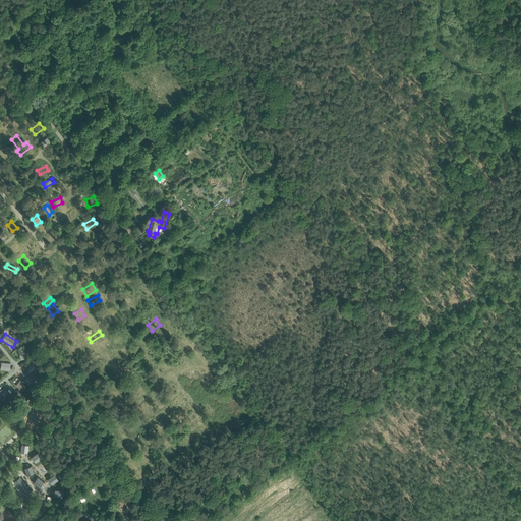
[(72,347),(75,353),(83,349),(81,343),(72,347)]
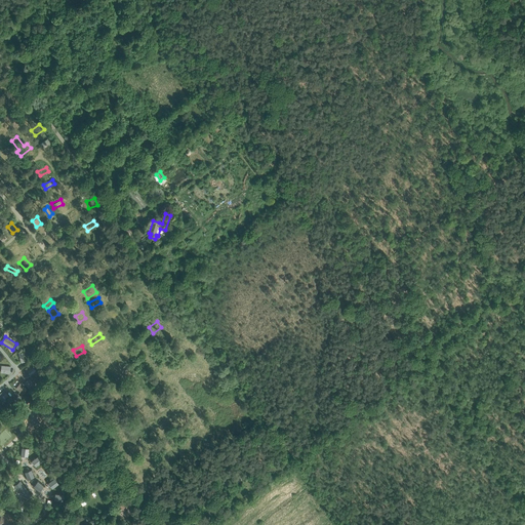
[(29,373),(35,369),(31,364),(25,369),(29,373)]
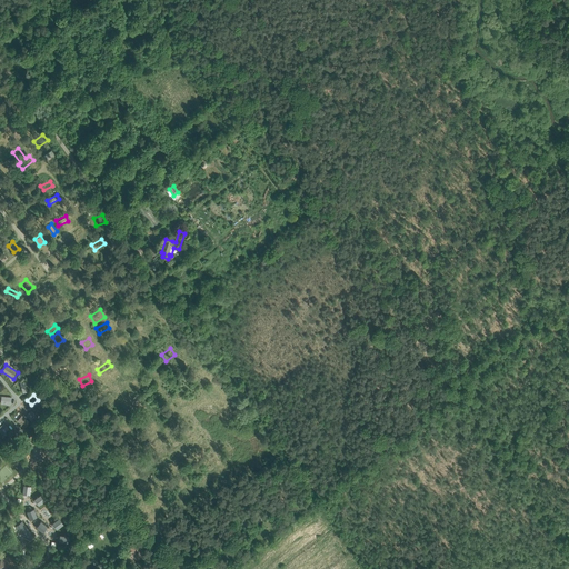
[(1,396),(0,403),(11,405),(11,397),(1,396)]
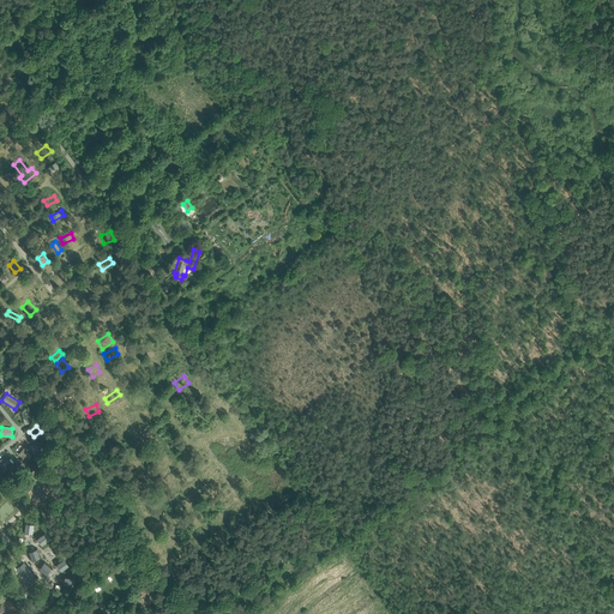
[(139,432),(144,439),(150,434),(145,427),(139,432)]
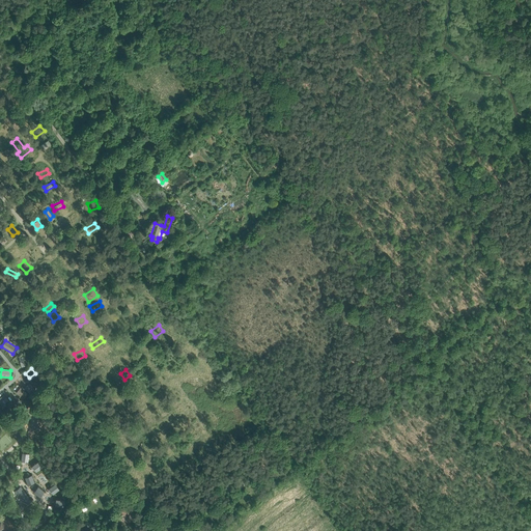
[(29,394),(35,390),(29,383),(24,388),(29,394)]
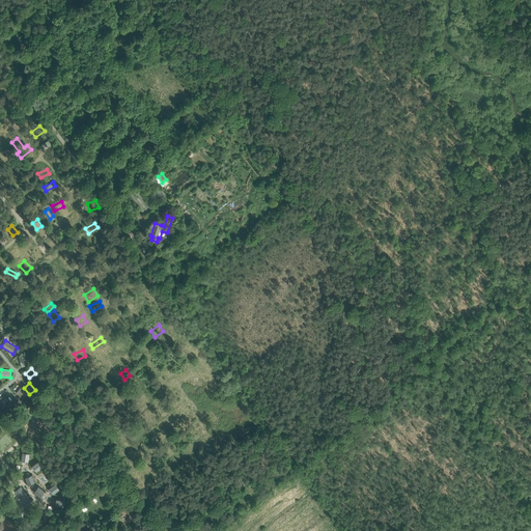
[(16,393),(23,398),(27,393),(20,388),(16,393)]
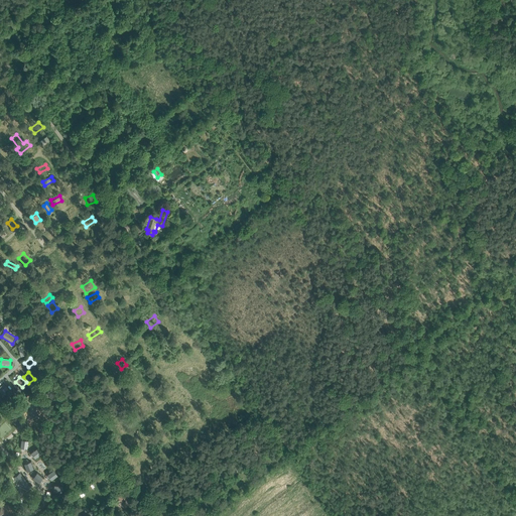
[(121,389),(118,383),(112,387),(110,384),(105,387),(108,392),(112,390),(114,394),(121,389)]
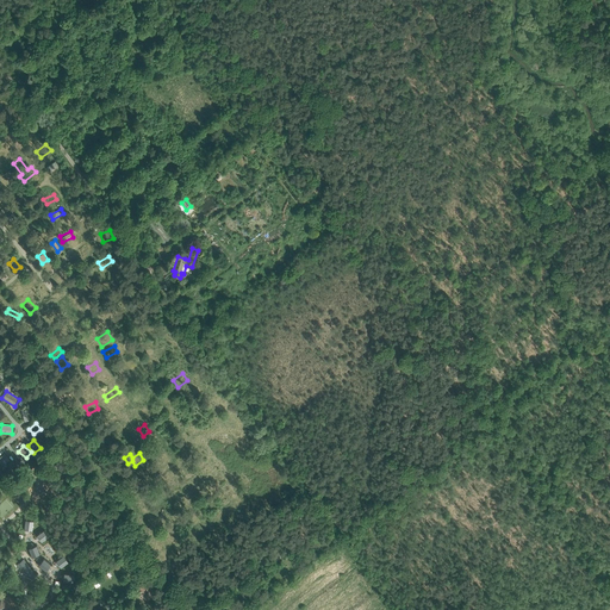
[(156,465),(159,471),(169,466),(166,459),(156,465)]
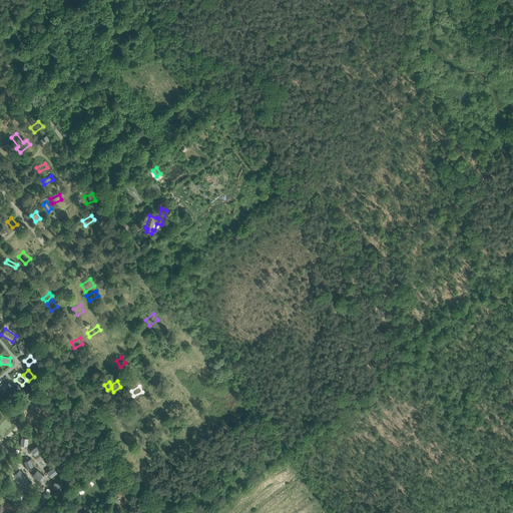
[(146,406),(145,404),(148,403),(144,396),(137,401),(142,408),(146,406)]
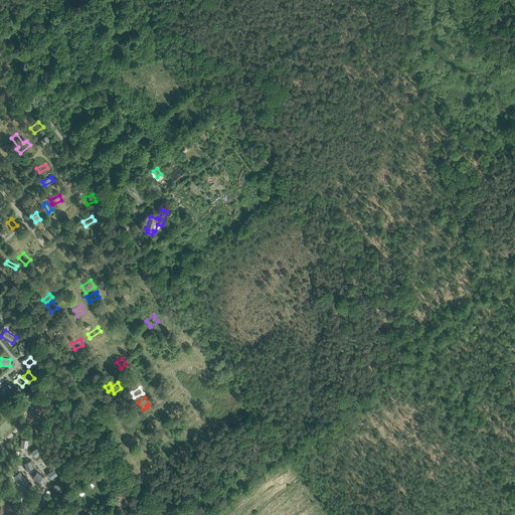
[(17,425),(21,422),(15,414),(11,417),(17,425)]
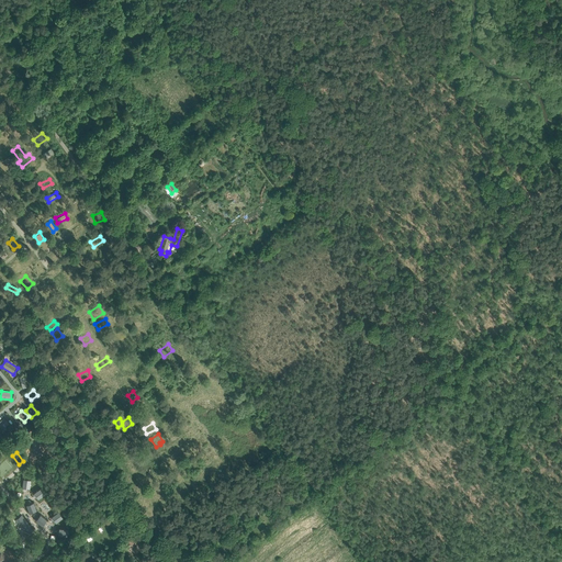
[(134,473),(139,469),(135,462),(130,467),(134,473)]
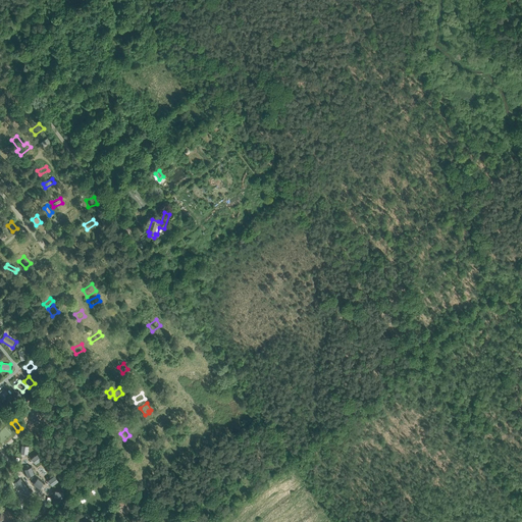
[(21,445),(19,453),(28,454),(29,446),(21,445)]
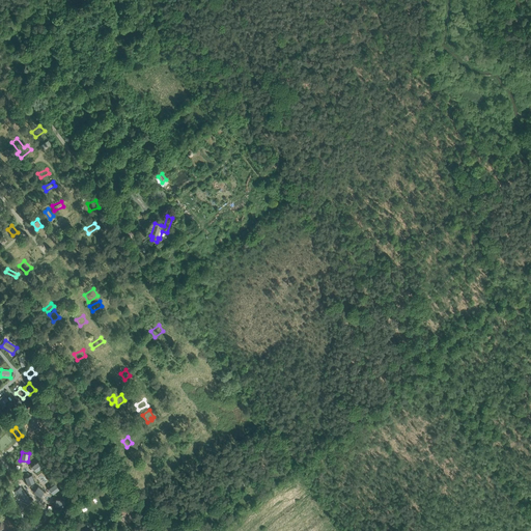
[(121,452),(113,457),(116,462),(124,456),(121,452)]
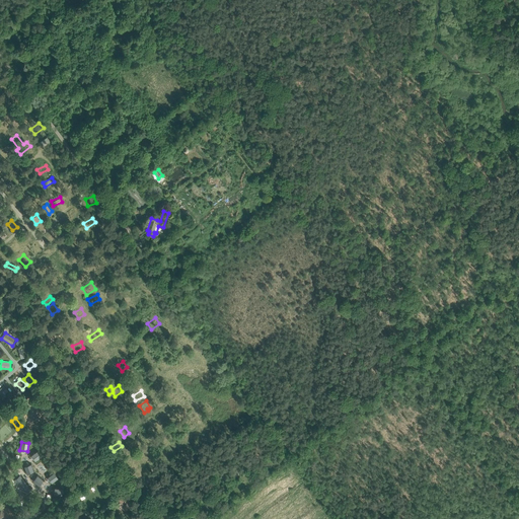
[(36,450),(30,455),(35,461),(42,456),(36,450)]
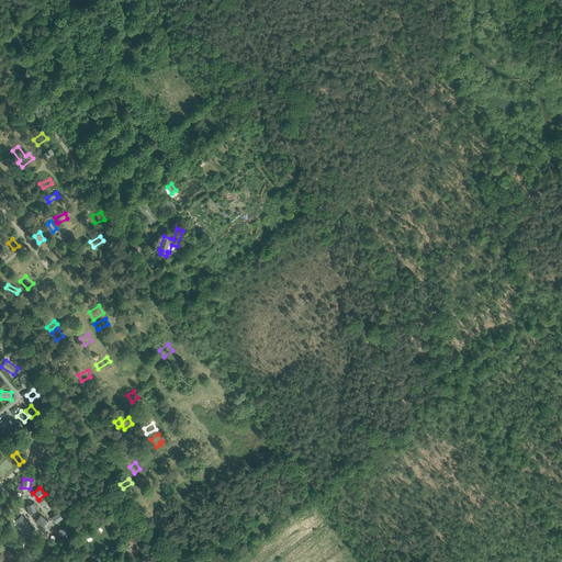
[(1,504),(6,509),(10,506),(6,499),(1,503),(2,504),(1,504)]
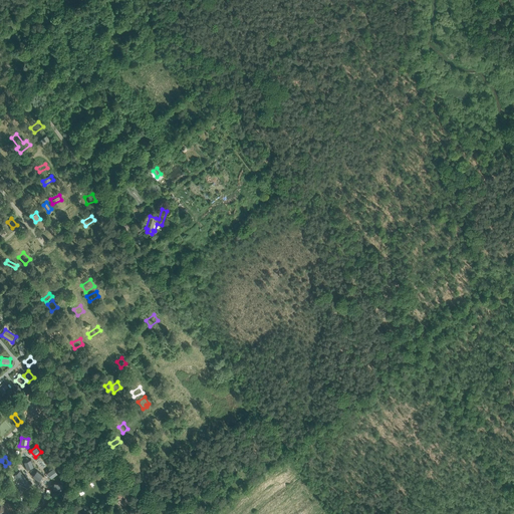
[(31,459),(23,462),(26,470),(33,467),(31,459)]
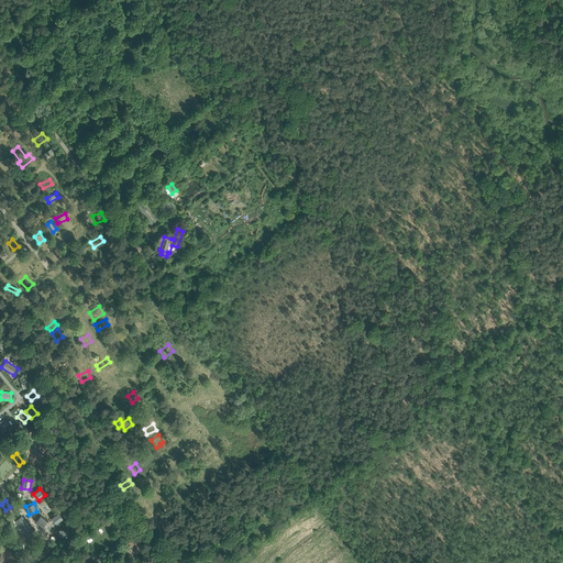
[(58,512),(51,517),(56,525),(63,519),(58,512)]
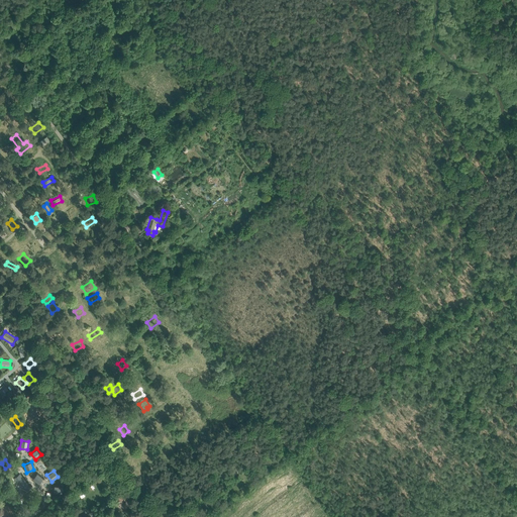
[(140,472),(133,476),(136,481),(143,477),(140,472)]
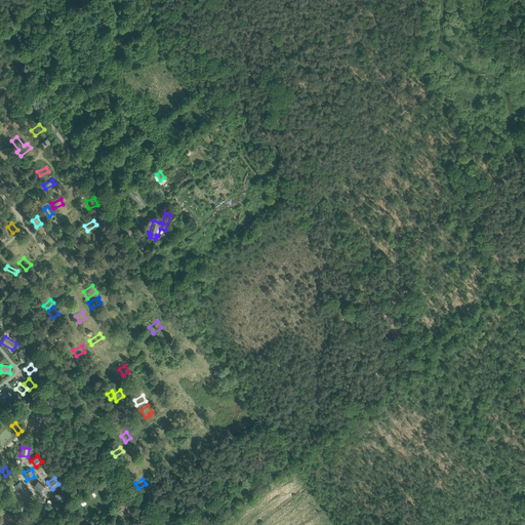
[(38,480),(33,486),(39,491),(44,485),(38,480)]
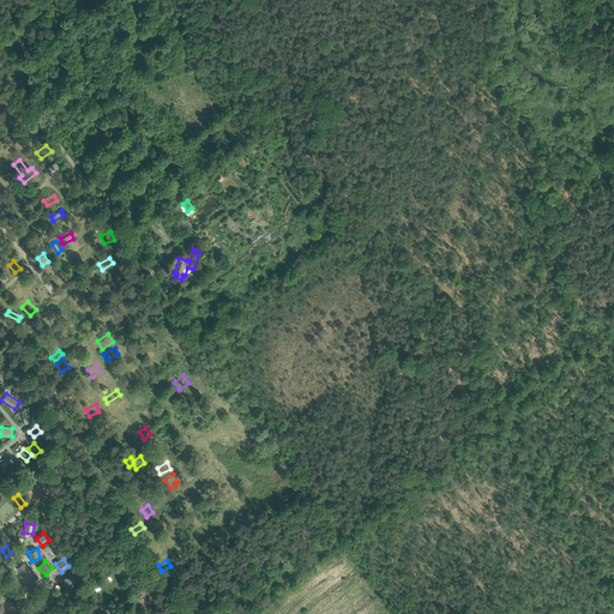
[(23,563),(16,567),(29,585),(36,579),(23,563)]
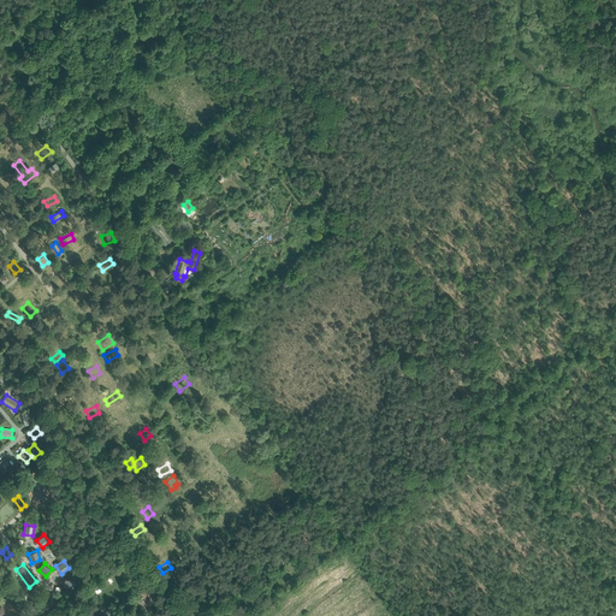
[(65,578),(63,587),(72,588),(73,580),(65,578)]
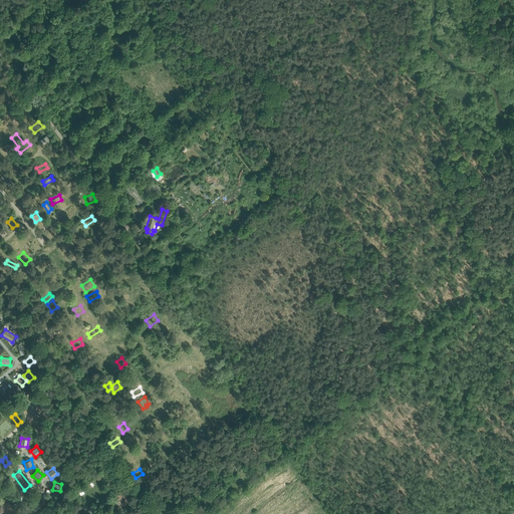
[(120,490),(114,494),(123,506),(130,502),(127,500),(130,498),(126,494),(124,495),(120,490)]
